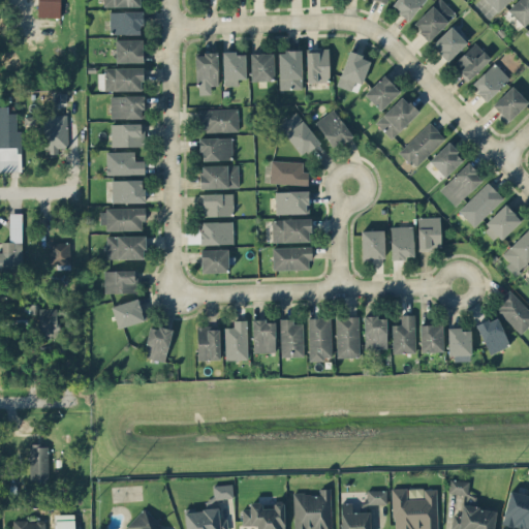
[(37,0),(37,16),(60,17),(60,0),(37,0)]
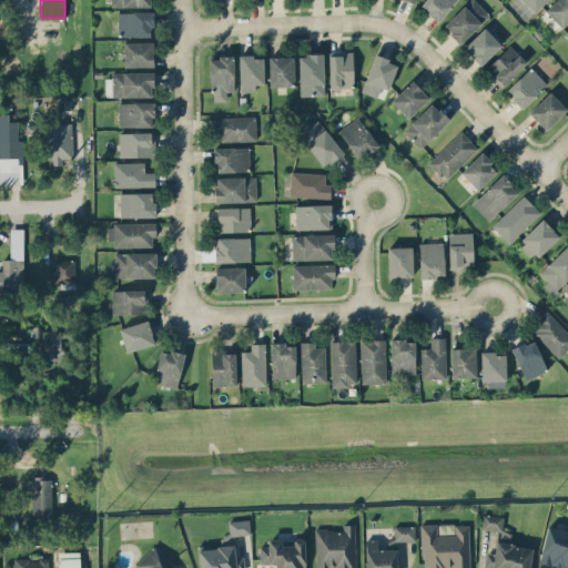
[(440,20),(454,0),(424,0),(421,7),(440,20)]
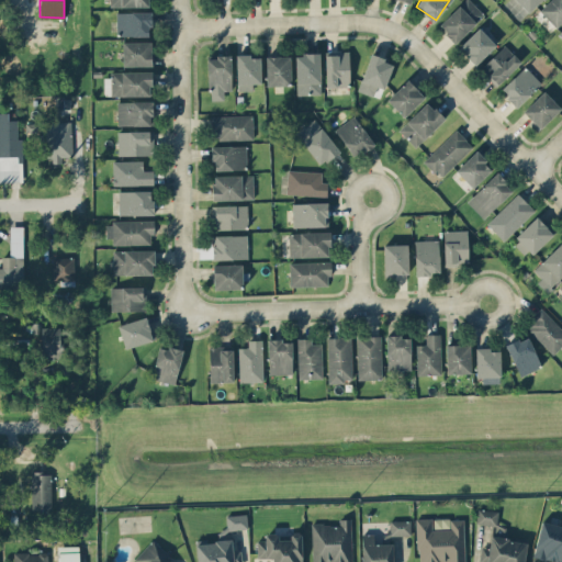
[(464,0),(438,24),(454,43),(484,14),(470,0),(464,0)]
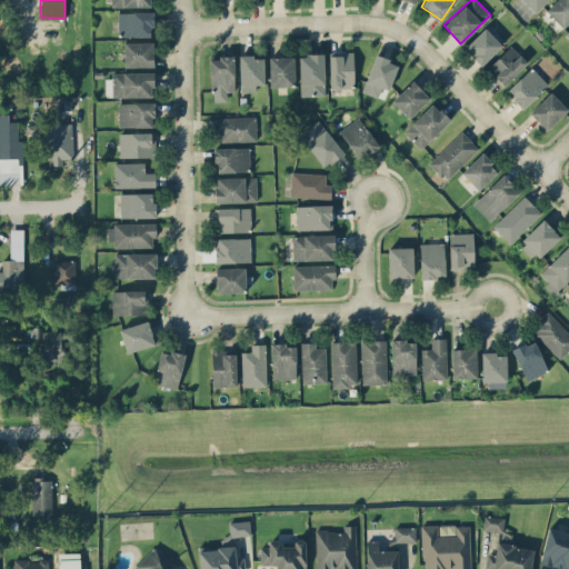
[(523,0),(536,12),(548,0),(523,0)]
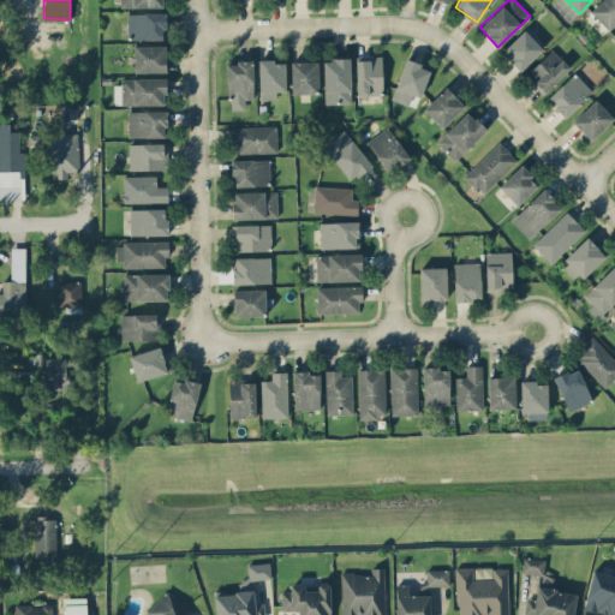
[(614,0),(599,0),(590,10),(608,30),(614,23),(614,0)]
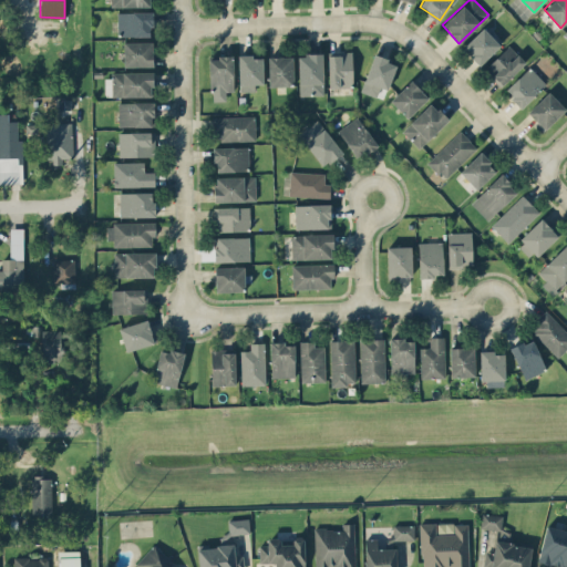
[(152,11),(117,12),(117,35),(152,35),(152,11)]
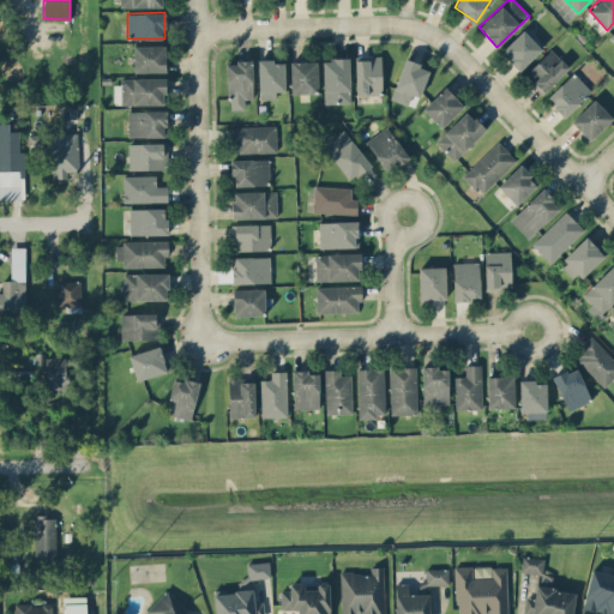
[(501,50),(519,71),(542,48),(523,29),(501,50)]
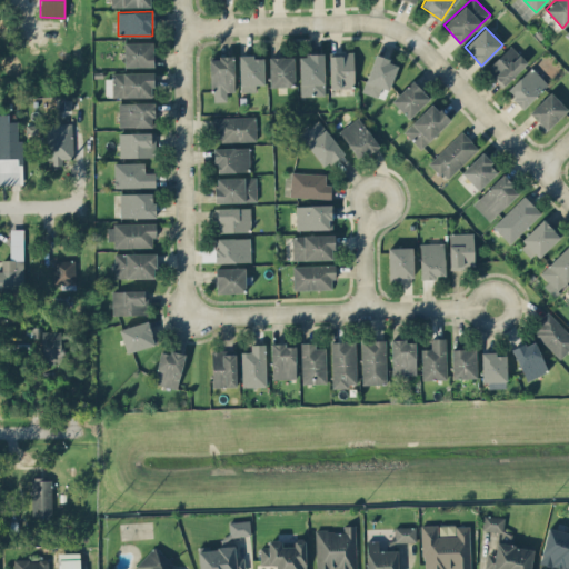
[(155,66),(153,41),(123,42),(125,67),(155,66)]
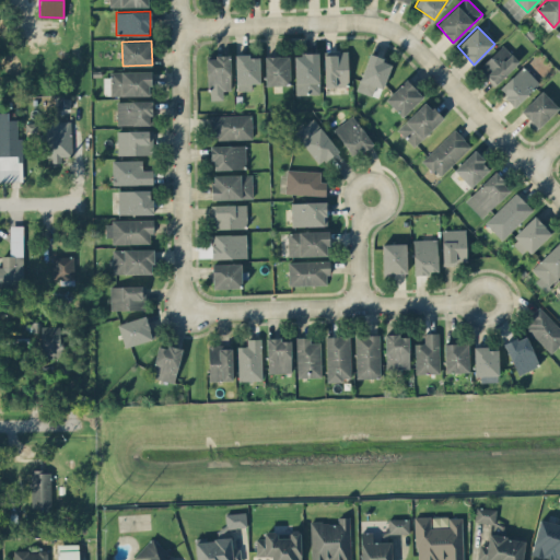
[(520,61),(502,44),(477,69),(493,85),(520,61)]
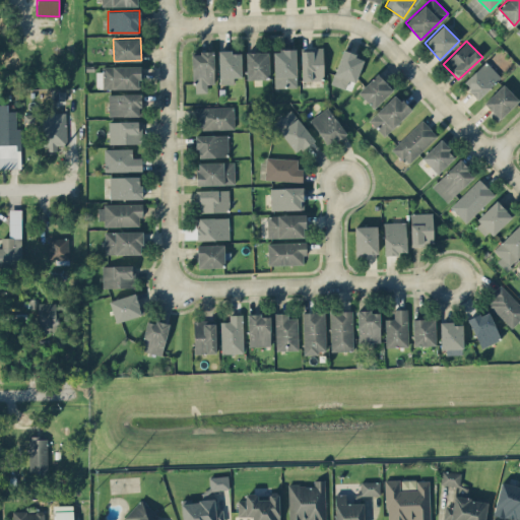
[(323,48),(301,48),(302,80),(323,80),(323,48)]
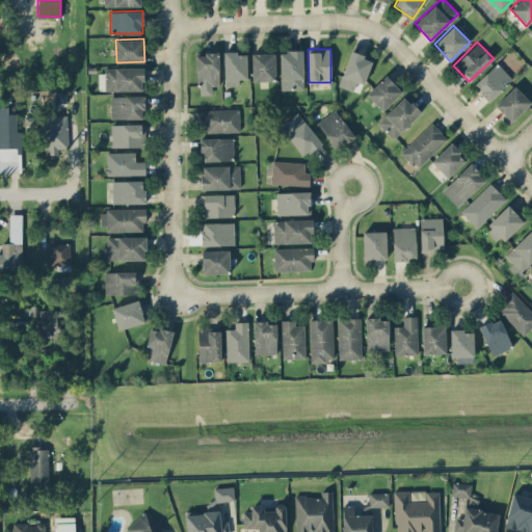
[(281,88),(303,88),(302,50),(281,50),(281,88)]
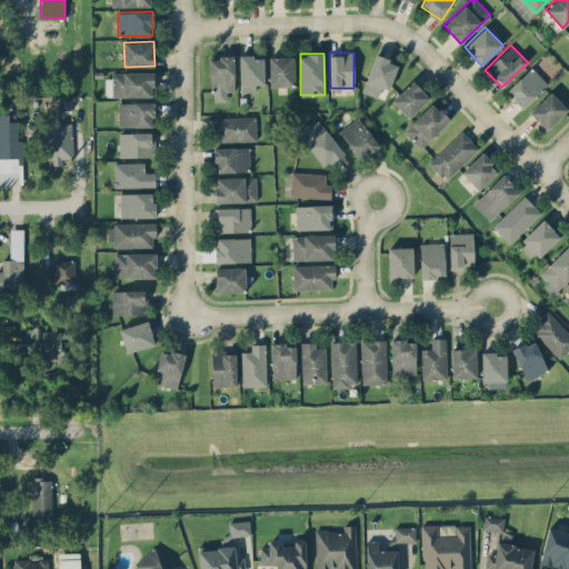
[(389,89),(398,62),(375,55),(366,82),(389,89)]
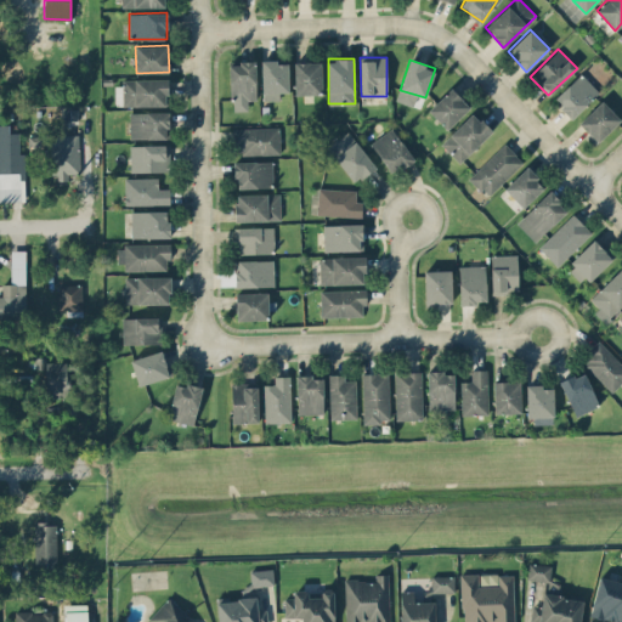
[(289,91),(288,61),(261,61),(263,100),(280,99),(280,91),(289,91)]
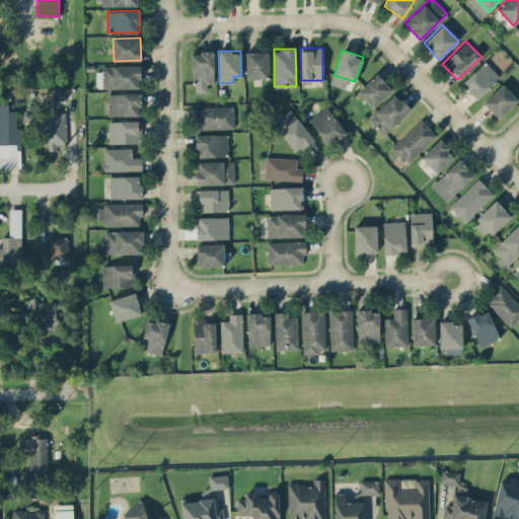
[(268,51),(245,52),(246,79),(268,78),(268,51)]
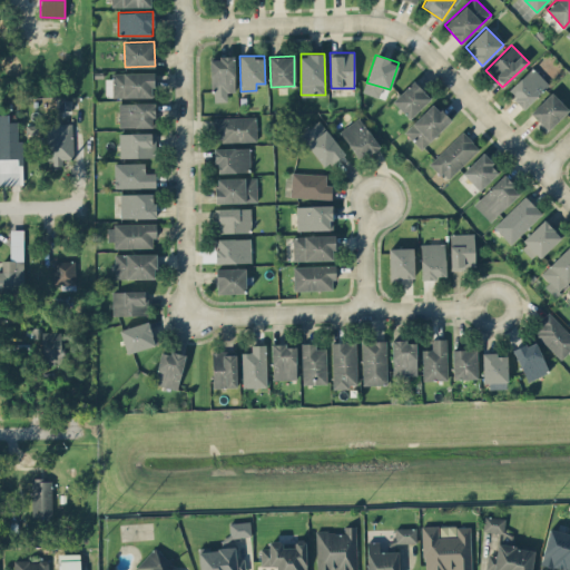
[(210,57),(212,101),(227,100),(227,91),(235,91),(234,57),(210,57)]
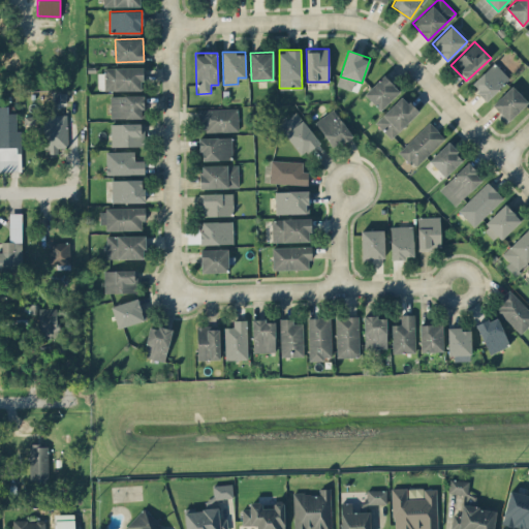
[(509,79),(494,62),(471,84),(487,100),(509,79)]
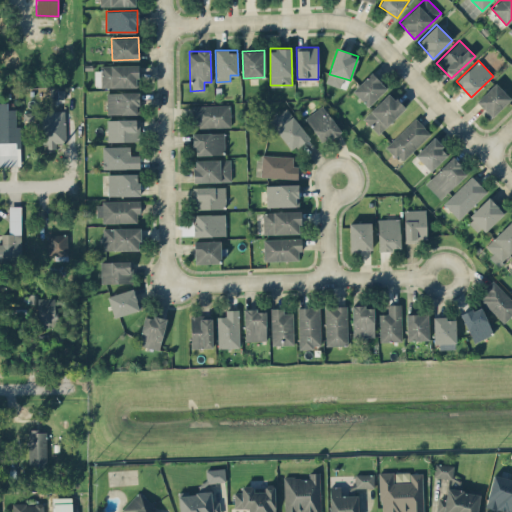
[(139,86),(138,65),(95,66),(96,87),(139,86)]
